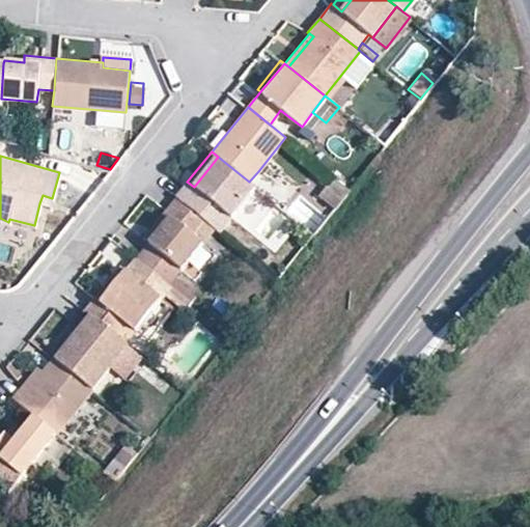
[(213,226),(218,229),(254,186),(249,182),(218,157),(194,187),(187,182),(175,196),(203,219),(213,226)]
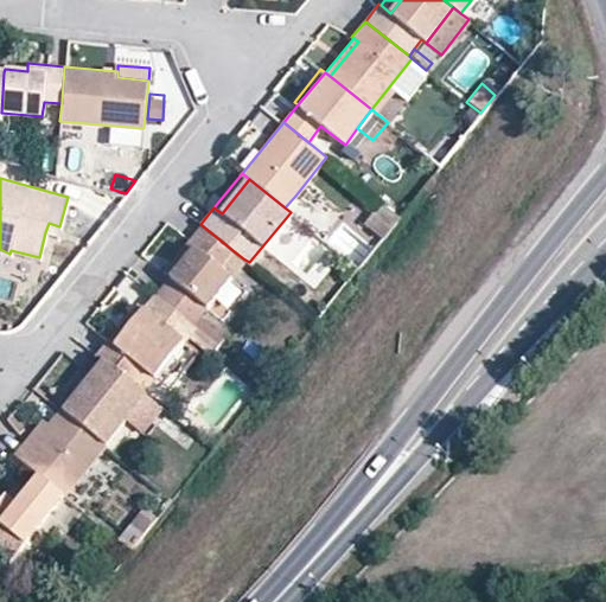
[(291,212),(300,219),(308,207),(295,196),(285,207),(291,212)]
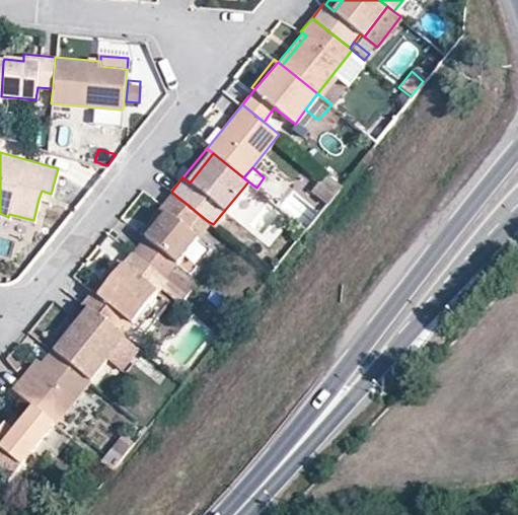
[(162,203),(171,192),(168,189),(158,201),(162,203)]
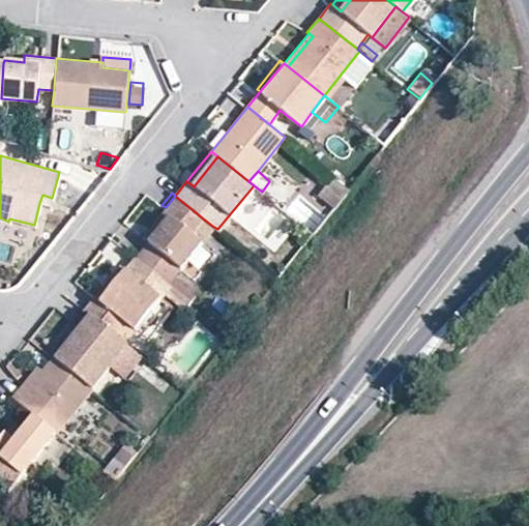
[(42,195),(39,203),(50,206),(52,198),(42,195)]
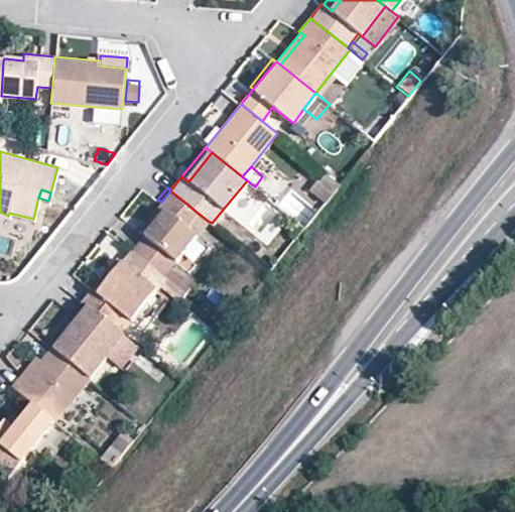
[(163,274),(196,234),(185,226),(198,213),(170,190),(161,202),(169,208),(144,236),(133,251),(163,274)]
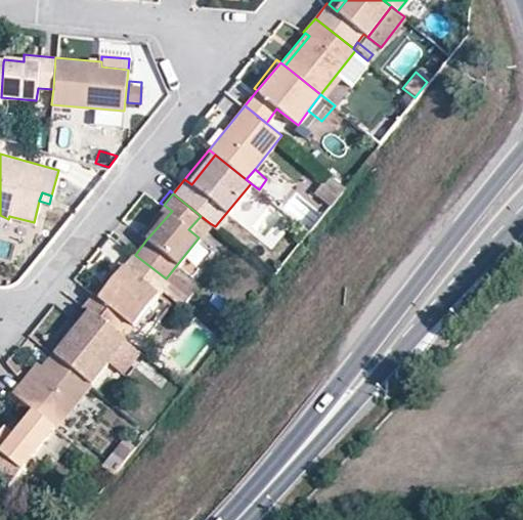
[(140,233),(146,240),(172,211),(164,205),(140,233)]
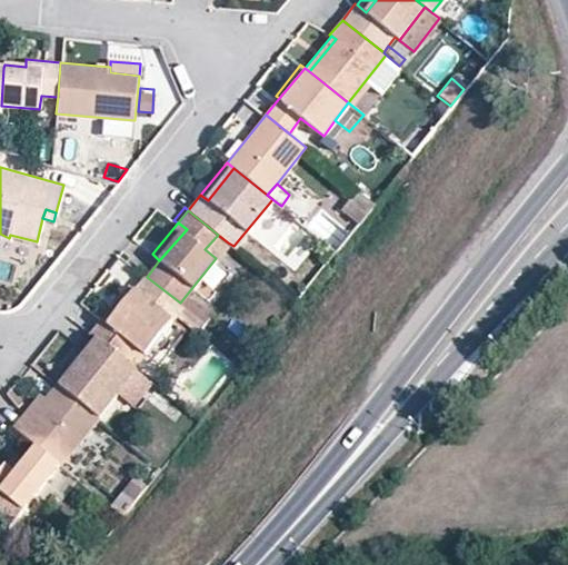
[(216,258),(228,243),(218,235),(205,249),(216,258)]
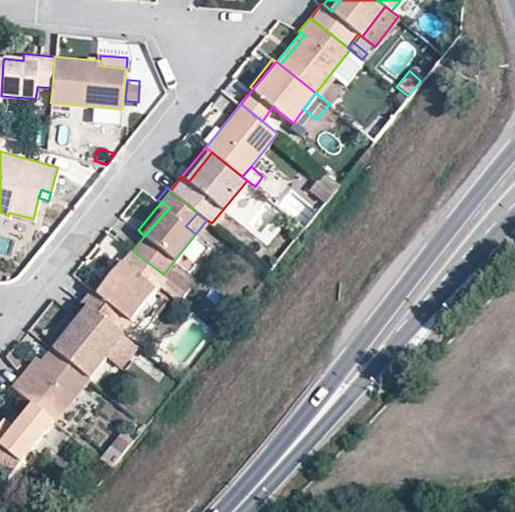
[(131,322),(165,276),(163,274),(133,251),(130,249),(121,260),(96,292),(92,289),(83,300),(95,310),(114,326),(122,314),(131,322)]
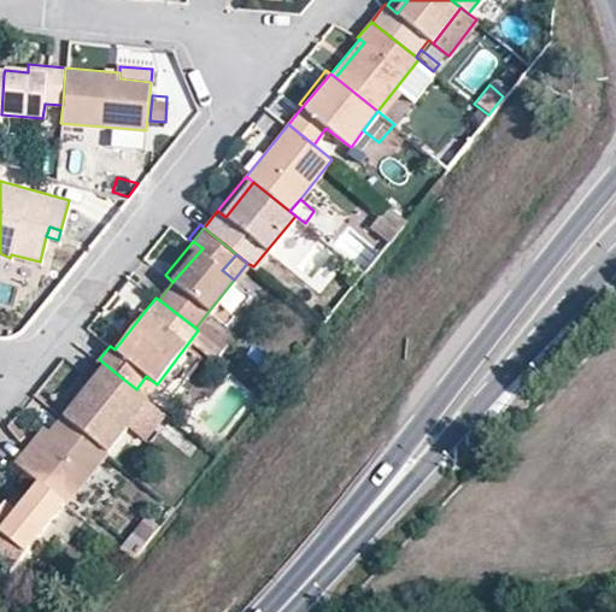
[(140,307),(110,346),(115,349),(145,311),(140,307)]
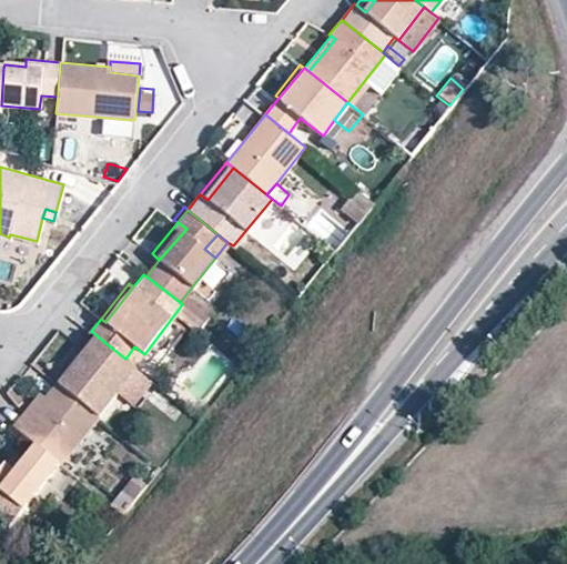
[(196,331),(203,322),(183,305),(175,315),(196,331)]
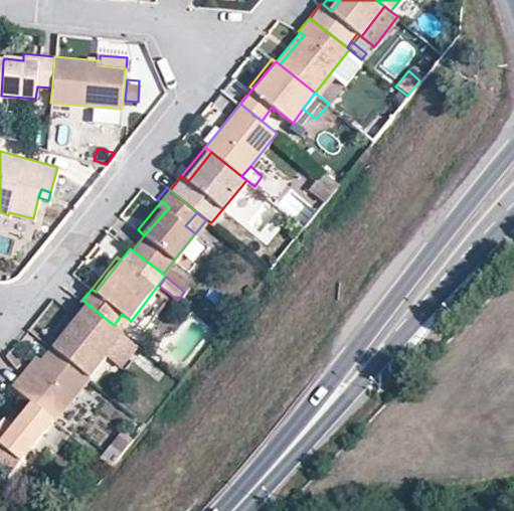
[(53,335),(58,340),(72,324),(79,329),(95,310),(82,300),(53,335)]
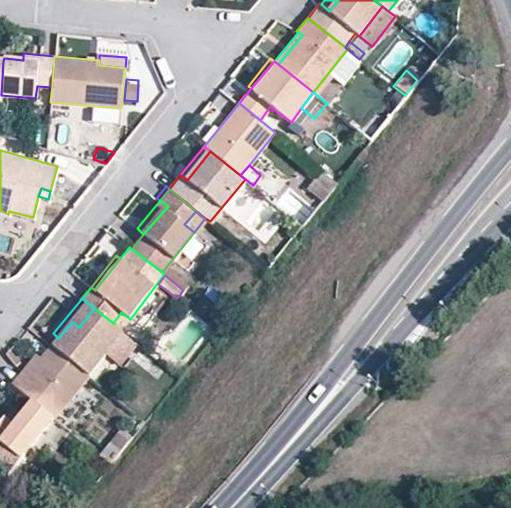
[(52,345),(88,373),(105,352),(117,337),(122,330),(113,323),(94,308),(79,327),(72,322),(58,338),(52,345)]
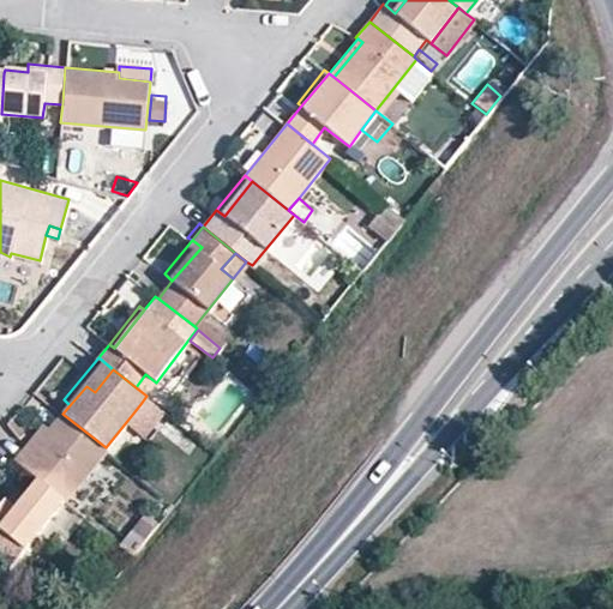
[(136,387),(146,396),(156,383),(145,374),(136,387)]
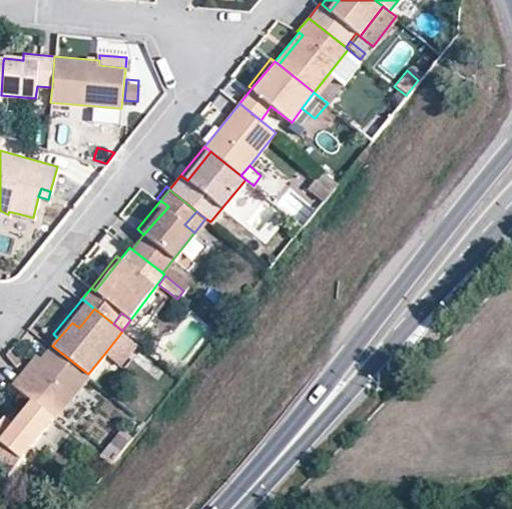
[(136,343),(141,346),(147,339),(134,328),(128,336),(136,343)]
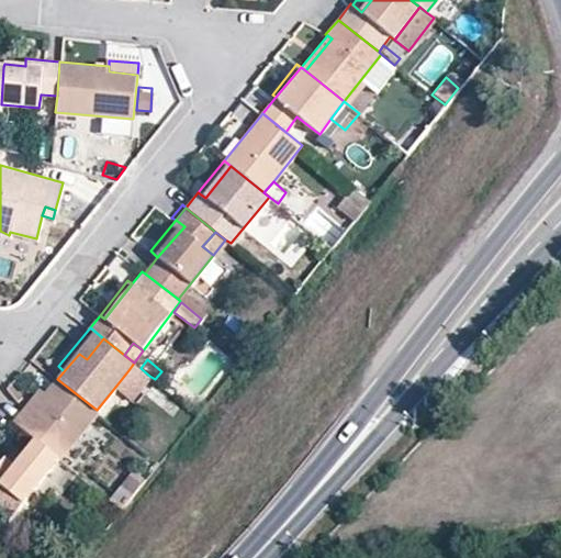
[(149,376),(141,368),(134,363),(128,370),(115,387),(131,400),(149,376)]
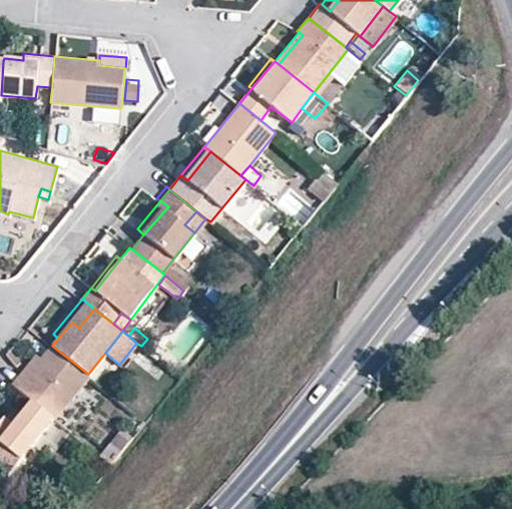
[(54,418),(88,374),(52,346),(42,358),(28,375),(21,370),(11,383),(32,400),(54,418)]
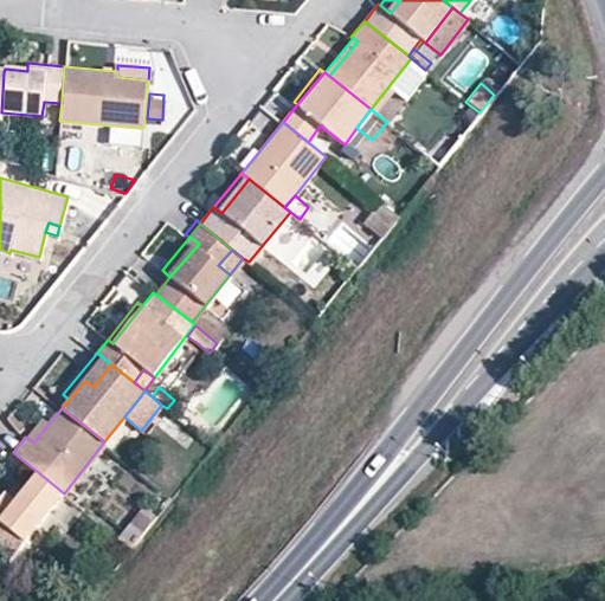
[(42,415),(25,437),(33,443),(50,422),(42,415)]
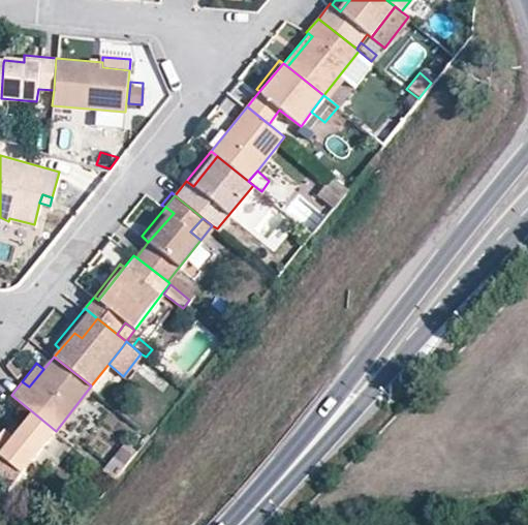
[(0,457),(23,473),(56,431),(33,412),(14,436),(3,427),(0,432),(0,457)]
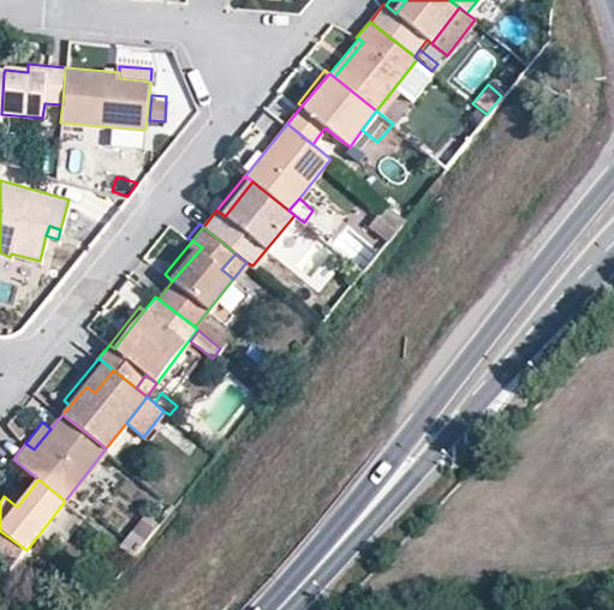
[(142,540),(155,526),(141,515),(130,531),(142,540)]
